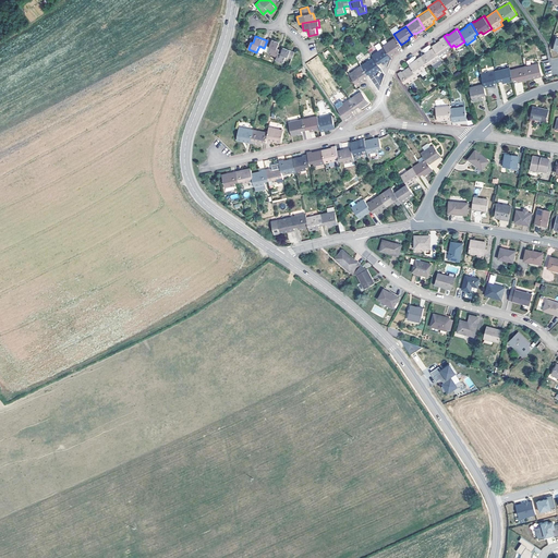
[(440,40),(433,45),(434,48),(440,58),(449,51),(447,49),(451,47),(444,36),(439,38),(440,40)]
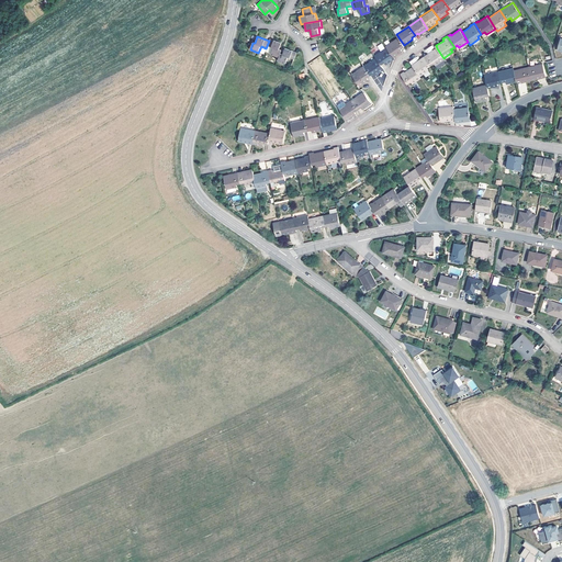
[(404,45),(398,37),(385,46),(386,48),(393,57),(402,51),(402,49),(405,47),(404,45)]
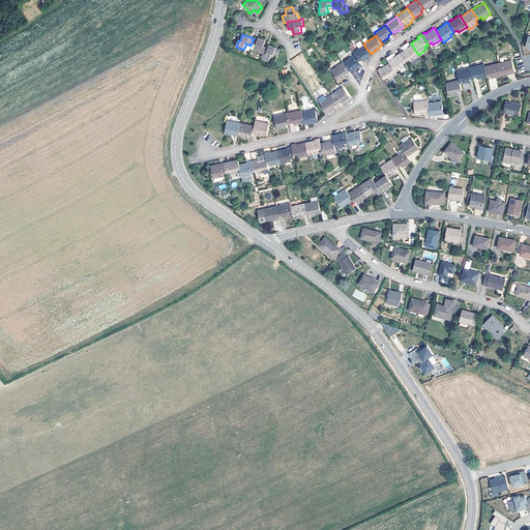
[(264,50),(265,48),(263,47),(265,40),(255,36),(254,38),(251,46),(249,49),(263,54),(264,50)]
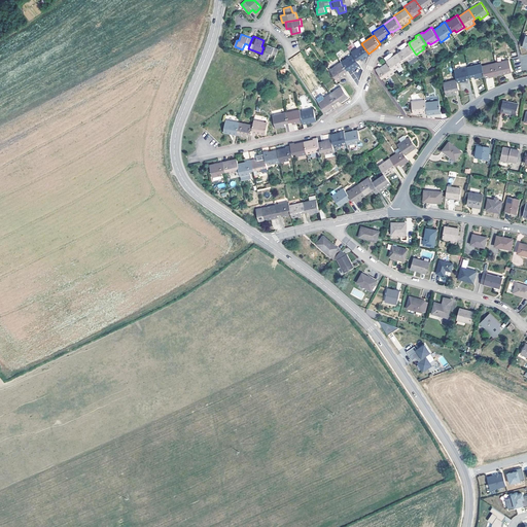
[(261,54),(260,57),(268,60),(271,54),(276,56),(278,49),(267,45),(265,50),(262,49),(261,54)]
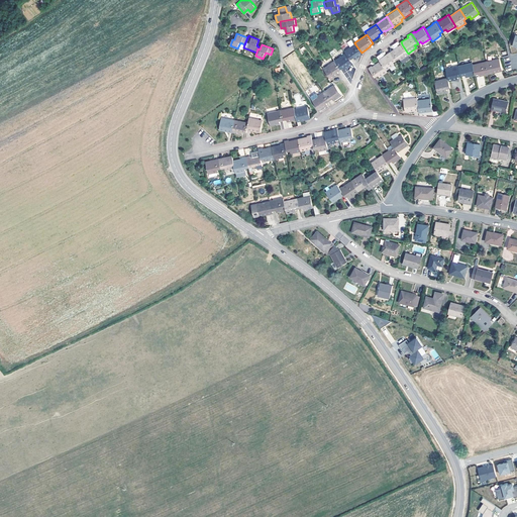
[(362,53),(355,44),(345,52),(346,54),(350,60),(353,59),(354,59),(363,54),(362,53)]
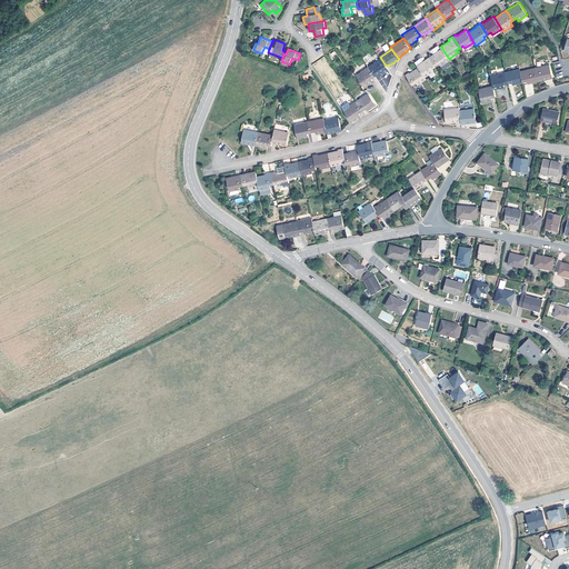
[(430,57),(436,67),(440,65),(441,67),(450,61),(449,59),(442,49),(430,57)]
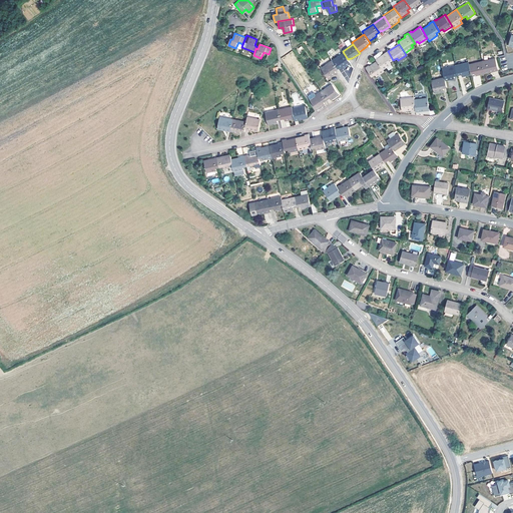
[(378,60),(384,70),(392,64),(390,62),(393,60),(388,51),(376,58),(378,60)]
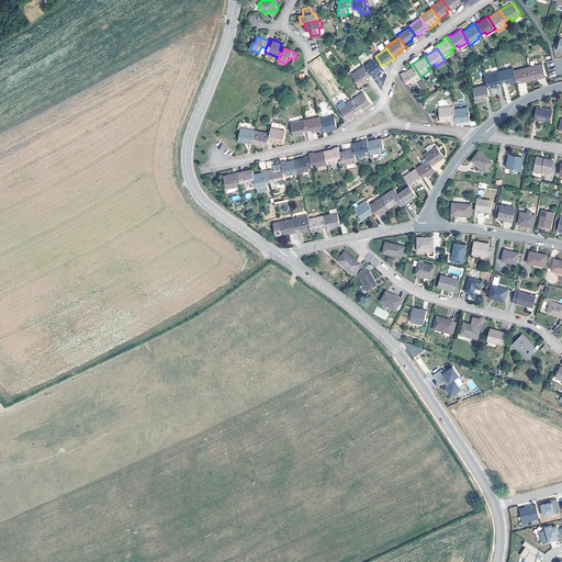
[(381,65),(377,58),(364,67),(370,75),(373,74),(374,75),(383,68),(381,65)]
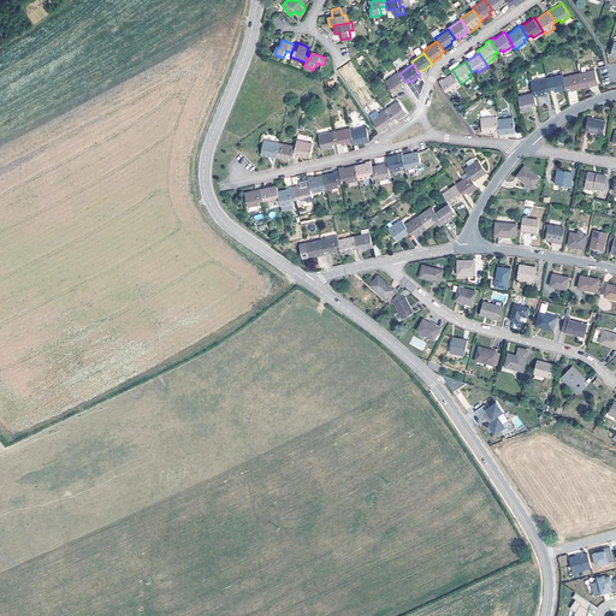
[(579,75),(582,88),(598,84),(594,70),(590,70),(590,72),(579,75)]
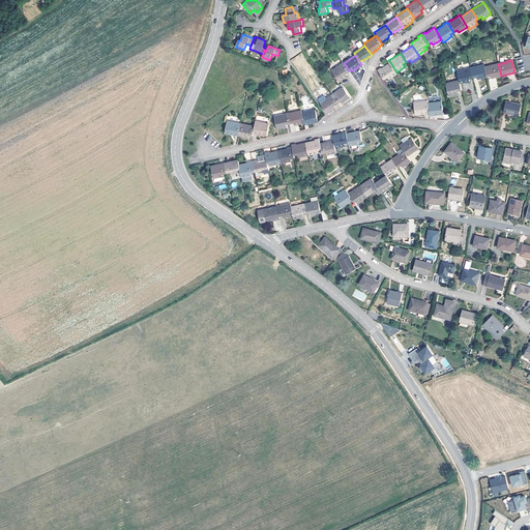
[(378,69),(384,80),(388,78),(389,80),(398,74),(396,72),(390,62),(382,67),(381,66),(378,69)]
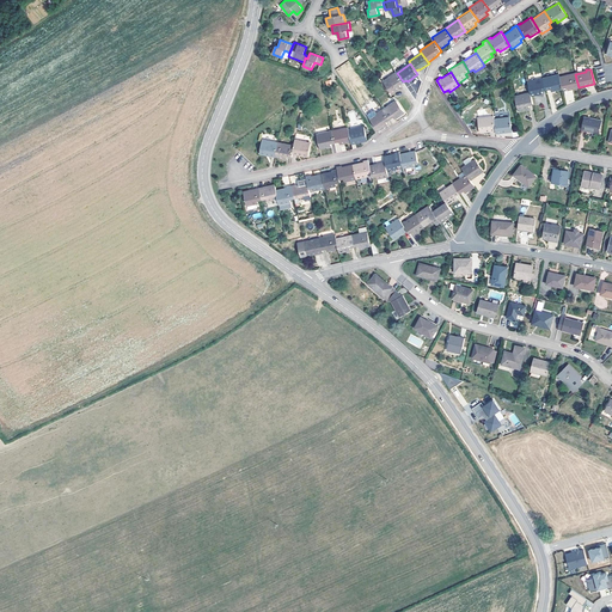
[(403,81),(397,73),(384,83),(391,93),(401,86),(399,85),(403,81)]
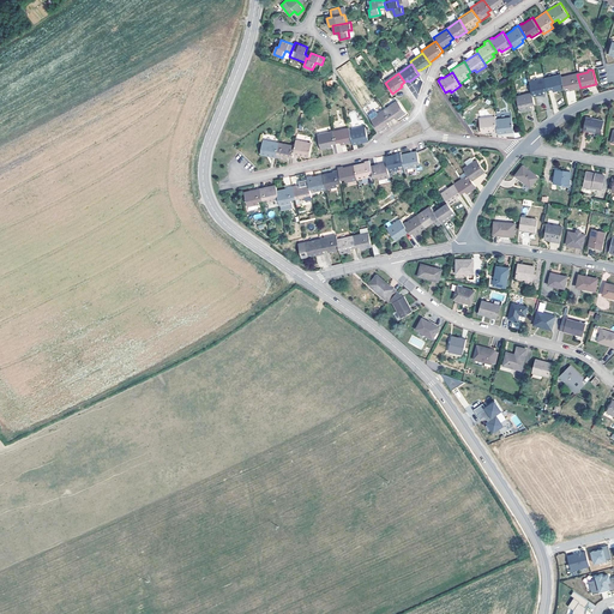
[(563,78),(561,74),(546,79),(548,90),(553,89),(553,92),(565,89),(563,78)]
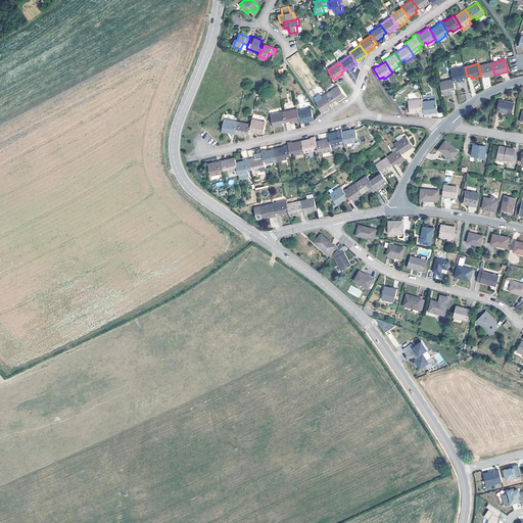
[(494,75),(491,63),(479,66),(481,76),(484,75),(485,77),(494,75)]
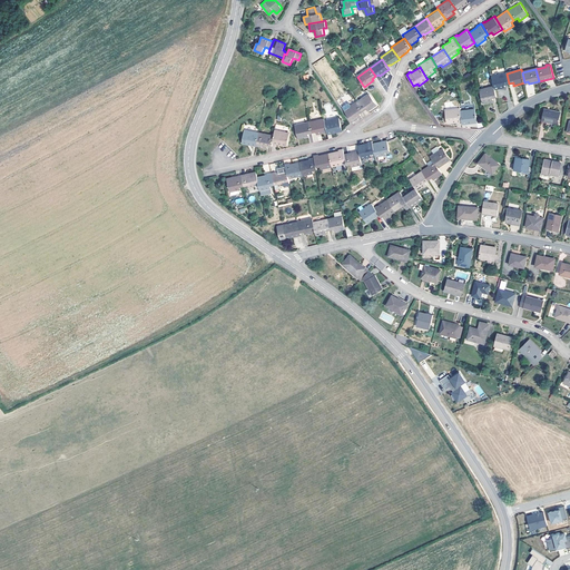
[(509,84),(507,74),(492,77),(494,86),(495,89),(505,87),(505,85),(509,84)]
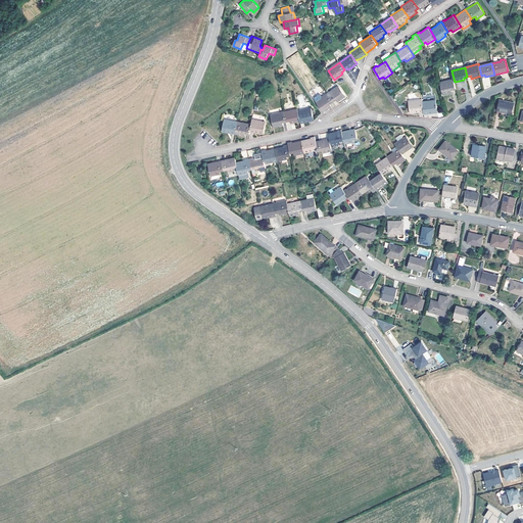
[(452,90),(456,89),(455,82),(454,79),(440,82),(443,94),(453,92),(452,90)]
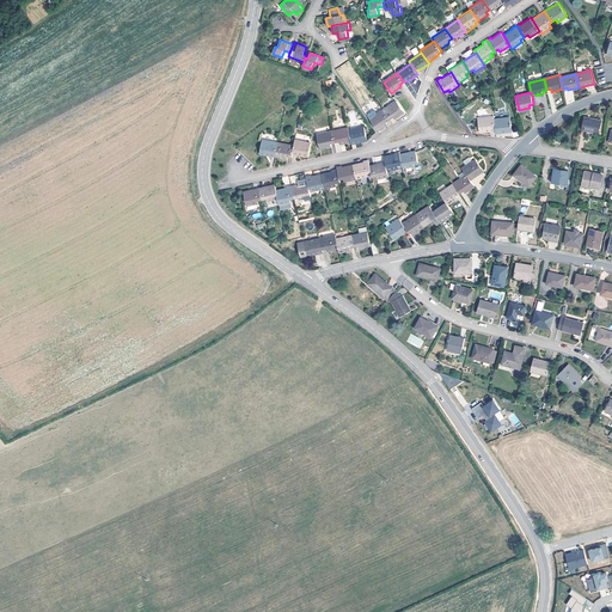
[(396,120),(405,114),(396,99),(381,109),(390,120),(393,117),(396,120)]
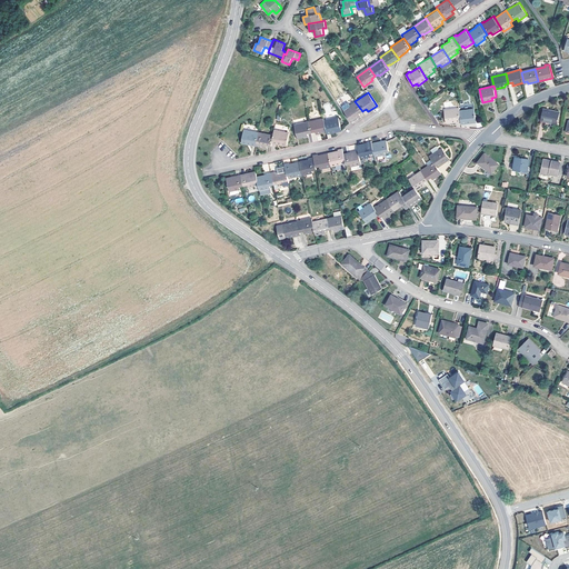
[(342,110),(351,122),(361,116),(359,113),(362,111),(355,101),(342,110)]
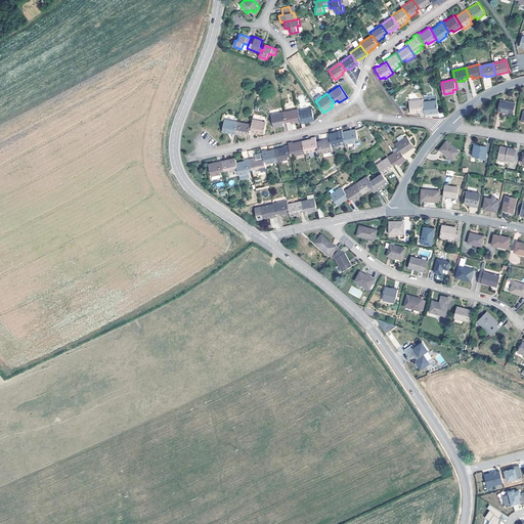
[(410,115),(425,113),(423,100),(423,98),(408,100),(410,115)]
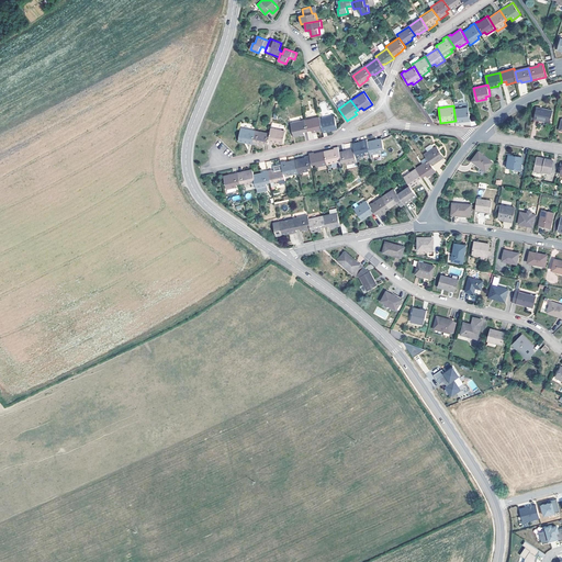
[(453,108),(456,121),(456,123),(471,122),(469,107),(453,108)]
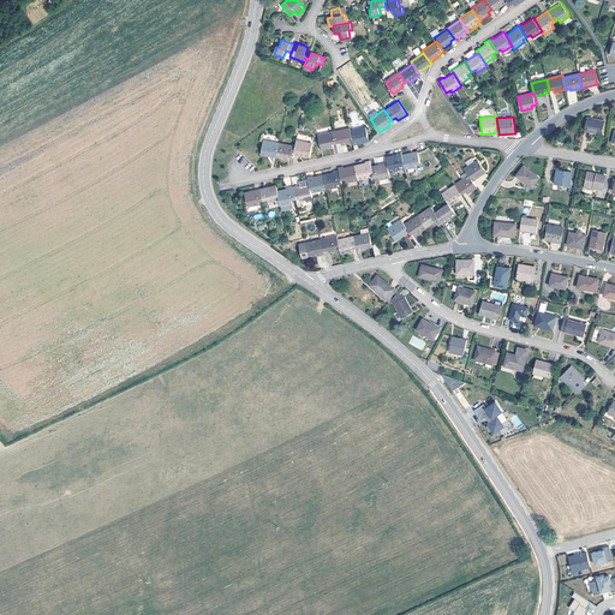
[(589,118),(586,130),(603,133),(605,120),(589,118)]
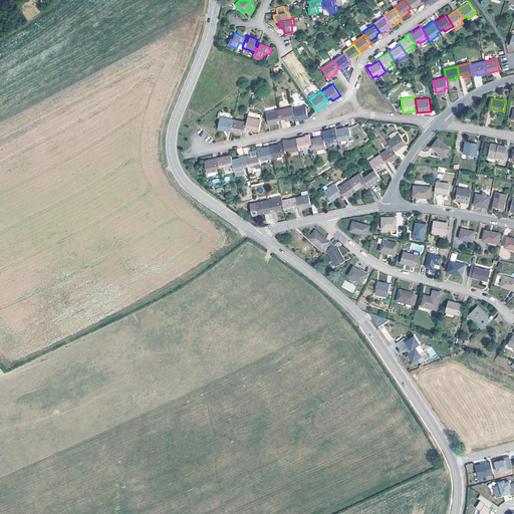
[(295,121),(303,119),(308,118),(307,112),(305,104),(292,107),(295,119),(295,121)]
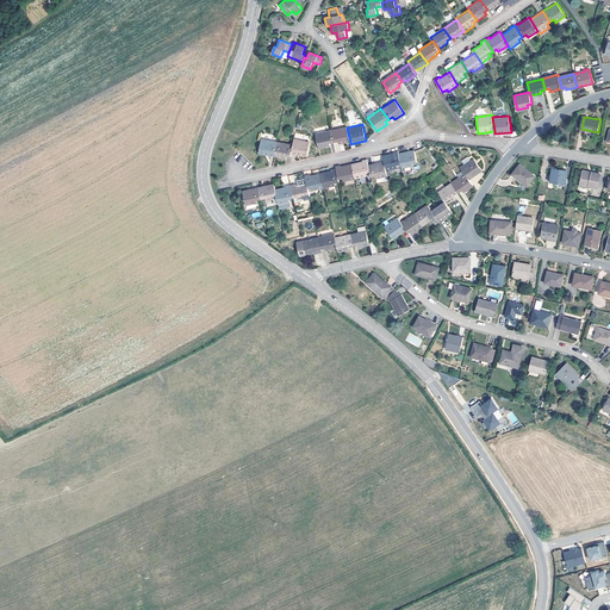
[(338,144),(350,142),(347,128),(347,125),(331,129),(334,142),(338,141),(338,144)]
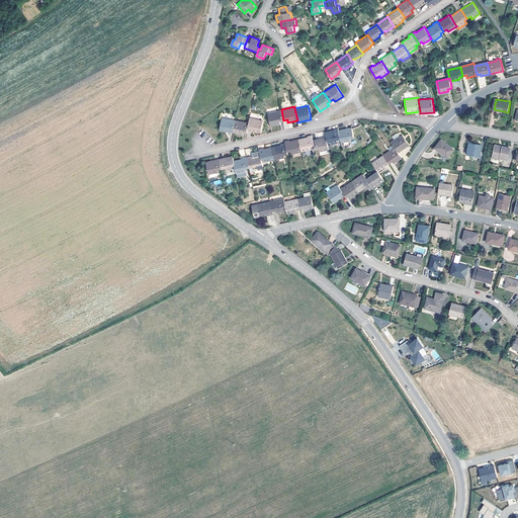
[(283,120),(281,109),(268,112),(271,125),(280,123),(280,121),(283,120)]
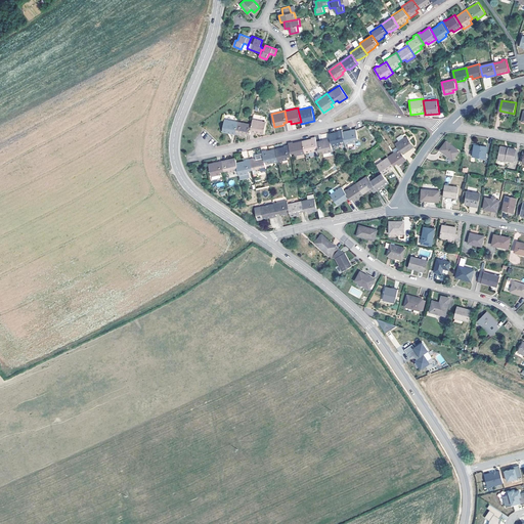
[(222,132),(235,135),(238,121),(225,119),(222,132)]
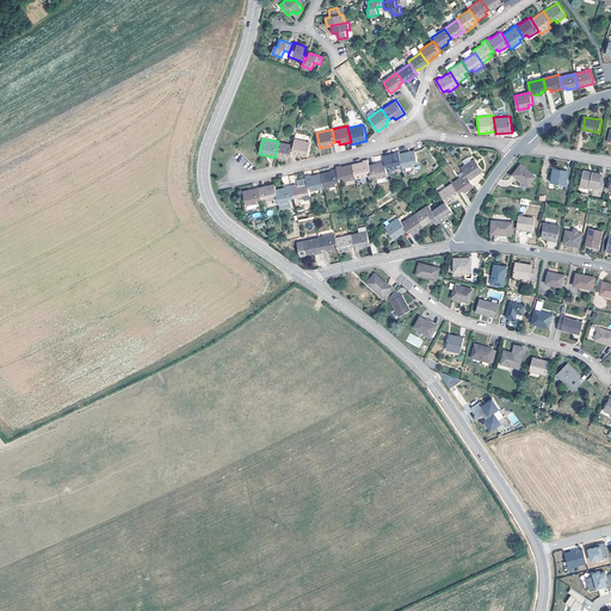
[(294,143),(292,154),(308,156),(312,141),(295,139),(294,143)]
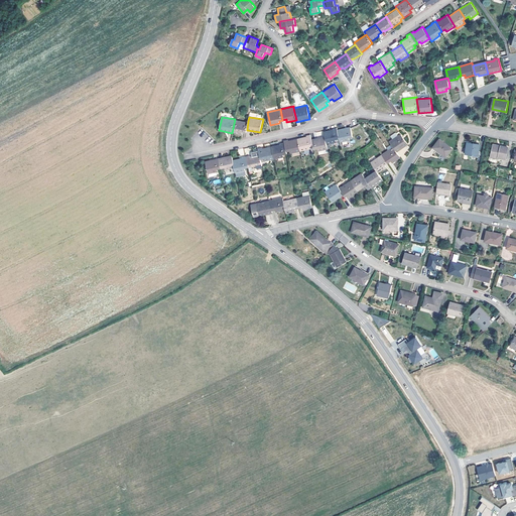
[(235,119),(232,133),(242,134),(242,132),(246,133),(247,130),(248,121),(235,119)]
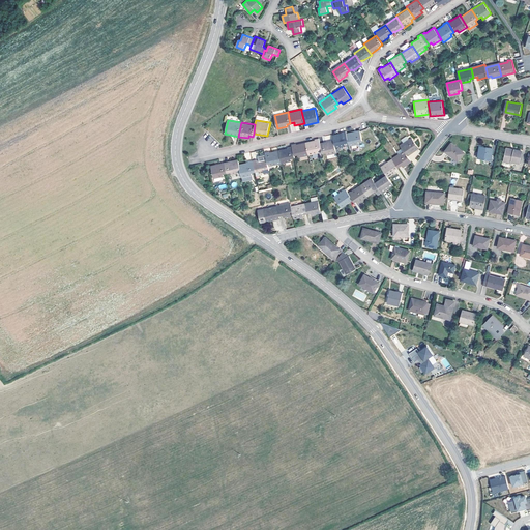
[(362,140),(360,129),(347,133),(349,142),(350,146),(359,144),(358,141),(362,140)]
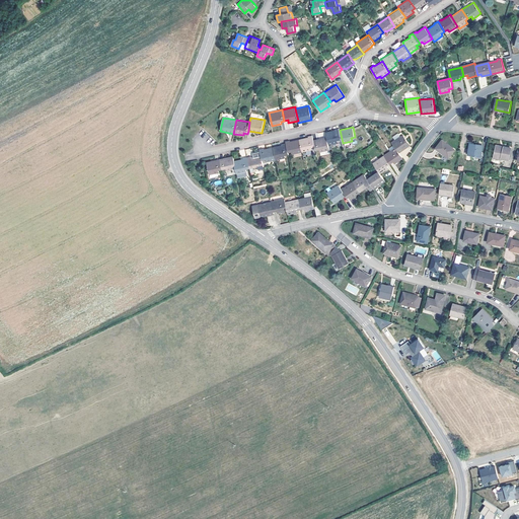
[(335,130),(325,132),(326,137),(328,145),(338,143),(338,140),(342,139),(340,130),(339,128),(335,129),(335,130)]
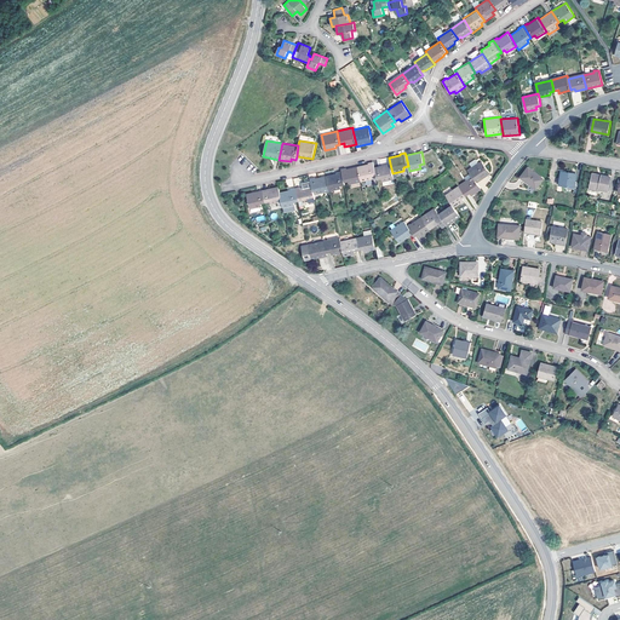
[(374,167),(373,161),(368,162),(368,164),(357,166),(361,182),(372,179),(371,176),(377,174),(374,167)]
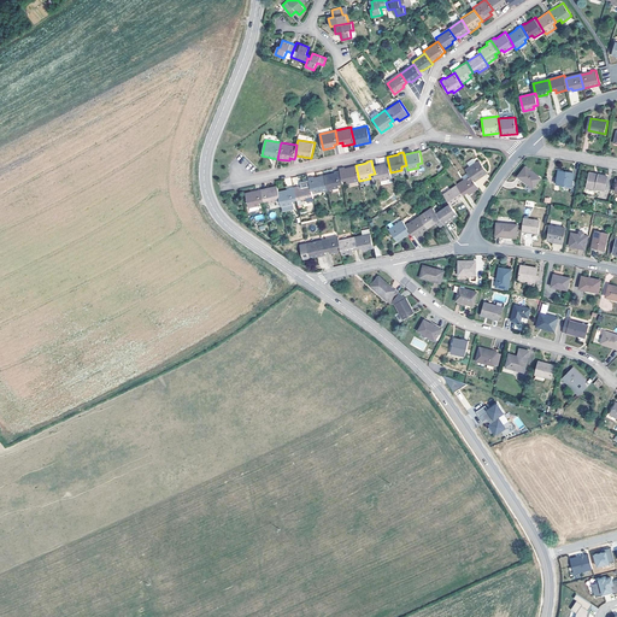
[(470,176),(475,181),(488,172),(480,160),(466,169),(470,176)]
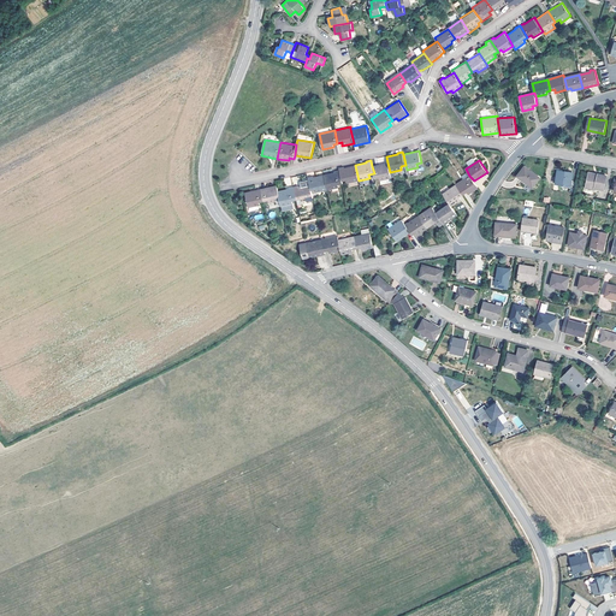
[(380,179),(391,178),(390,172),(388,163),(375,165),(372,166),(374,173),(374,178),(379,177),(380,179)]
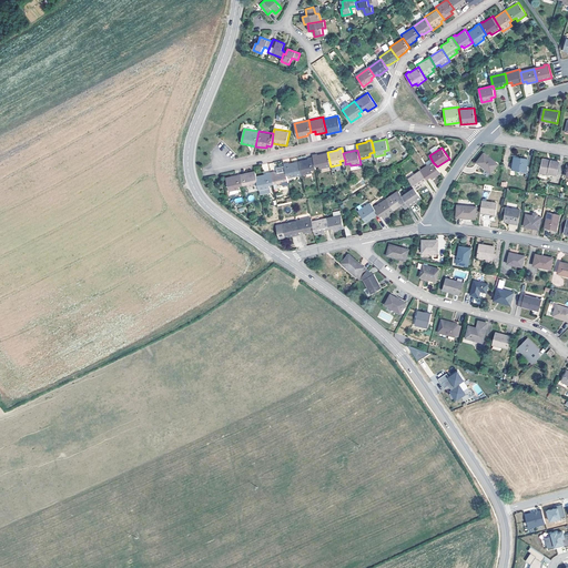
[(331,166),(327,152),(316,154),(316,153),(313,153),(313,155),(315,166),(320,165),(320,169),(331,166)]
